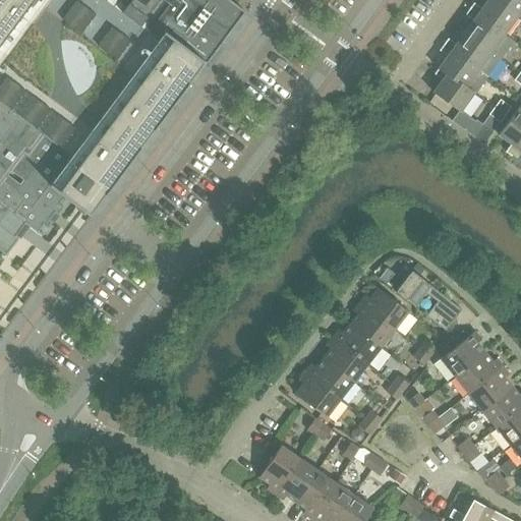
[(89,214),(105,192),(108,194),(129,166),(167,115),(204,65),(245,12),(229,0),(0,0),(0,250),(6,255),(18,238),(14,235),(24,222),(38,232),(43,225),(48,228),(52,222),(50,220),(55,213),(57,215),(62,208),(58,205),(64,196),(89,214)]
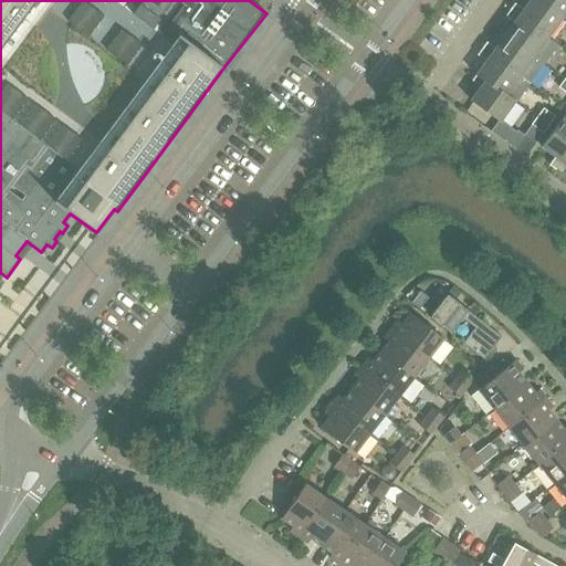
[(514,3),(510,10),(547,38),(562,18),(537,0),(530,0),(523,10),(514,3)]
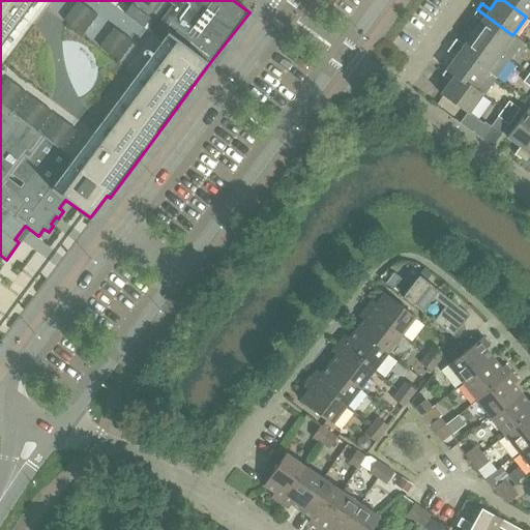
[(529,0),(503,0),(526,17),(529,19),(529,0)]
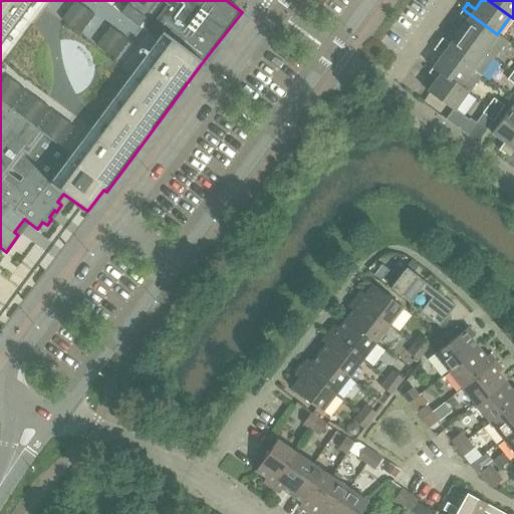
[(507,41),(497,34),(463,9),(459,15),(467,20),(458,32),(494,58),(507,41)]
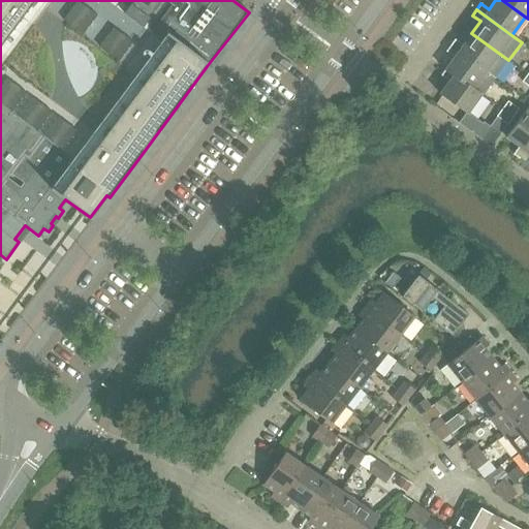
[(455,39),(450,45),(495,79),(508,60),(471,33),(463,45),(455,39)]
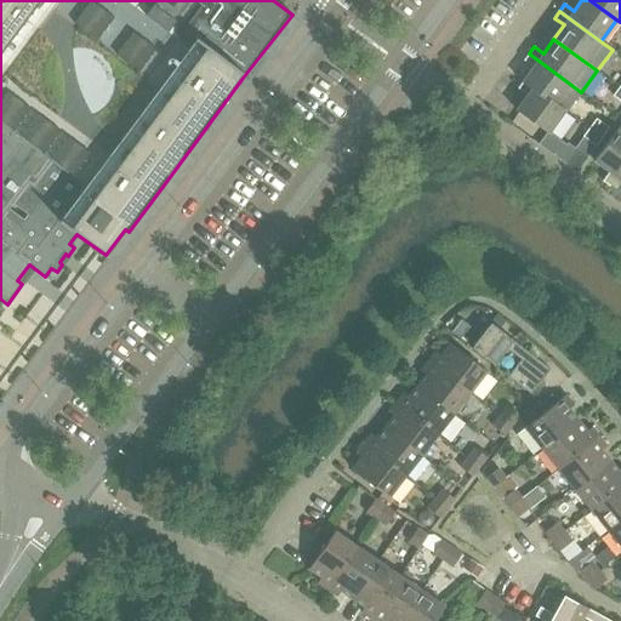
[(523,80),(565,110),(567,112),(581,92),(529,53),(524,60),(533,67),(523,80)]
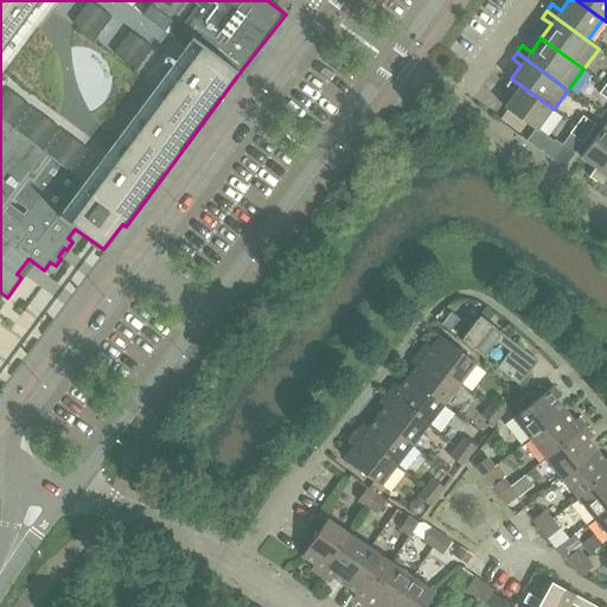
[(553,108),(511,78),(506,87),(515,93),(504,108),(536,131),(553,108)]
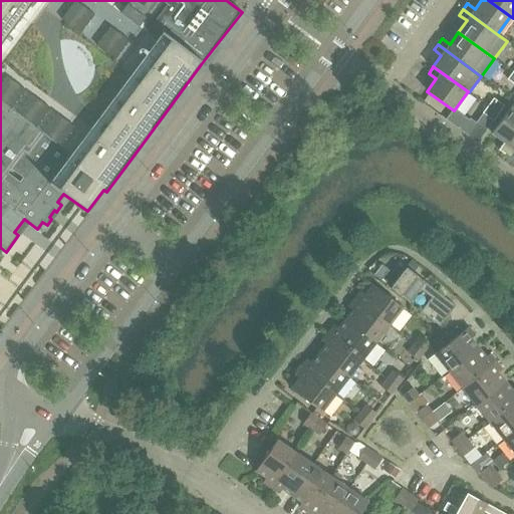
[(493,98),(488,105),(498,113),(504,106),(493,98)]
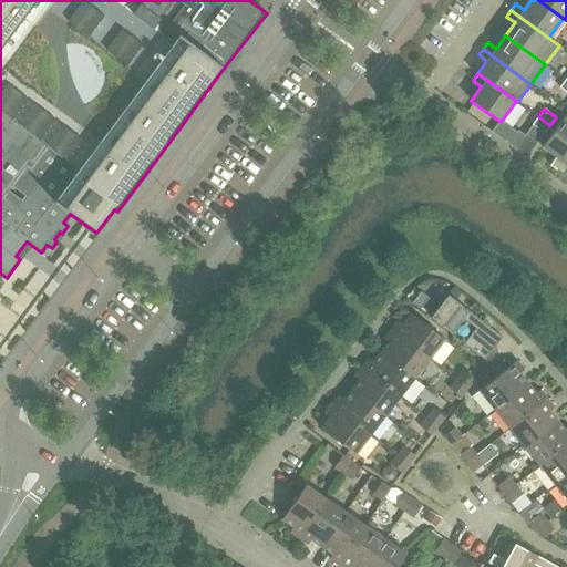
[(566,113),(564,117),(543,146),(556,157),(549,166),(556,171),(566,155),(566,113)]
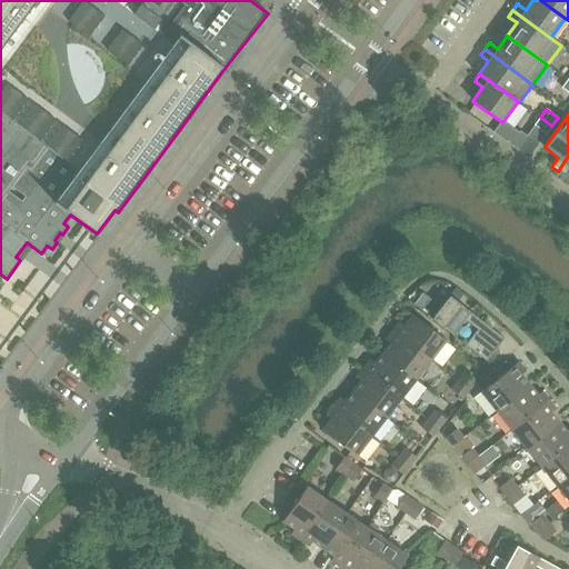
[(546,133),(551,126),(540,117),(533,126),(546,133)]
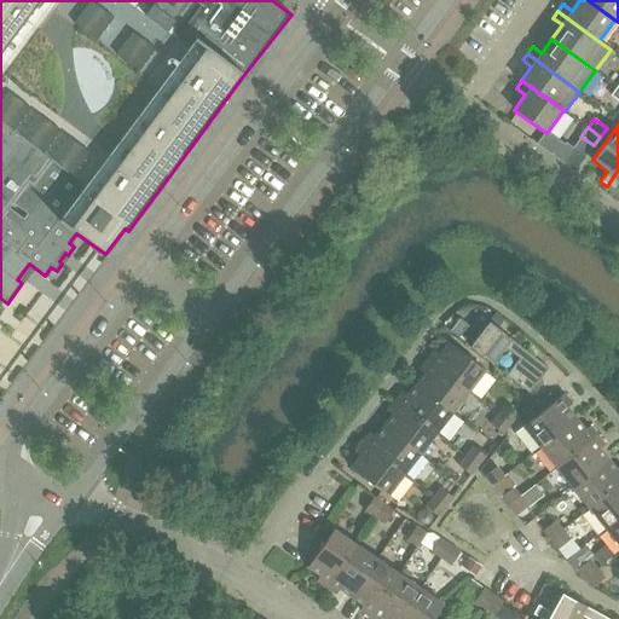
[(574,149),(563,163),(574,171),(585,156),(574,149)]
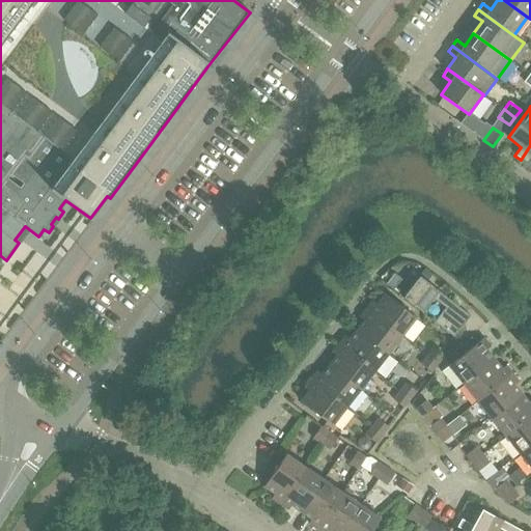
[(530,145),(521,160),(527,164),(530,158),(530,145)]
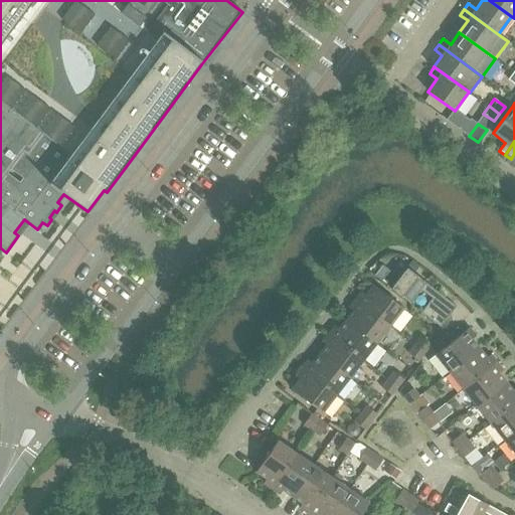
[(382,266),(374,276),(381,281),(389,271),(382,266)]
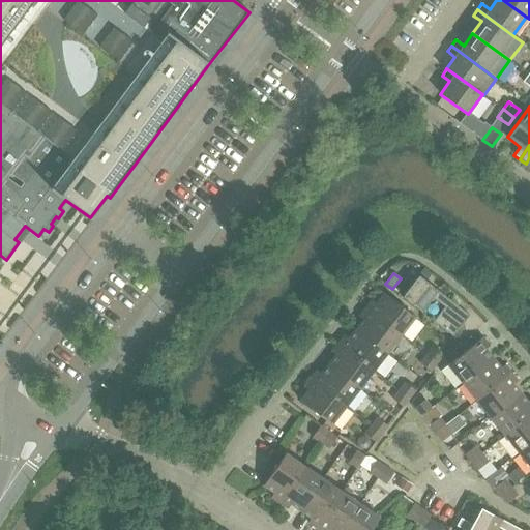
[(418,275),(402,296),(421,312),(433,297),(444,306),(433,321),(452,336),(469,315),(418,275)]
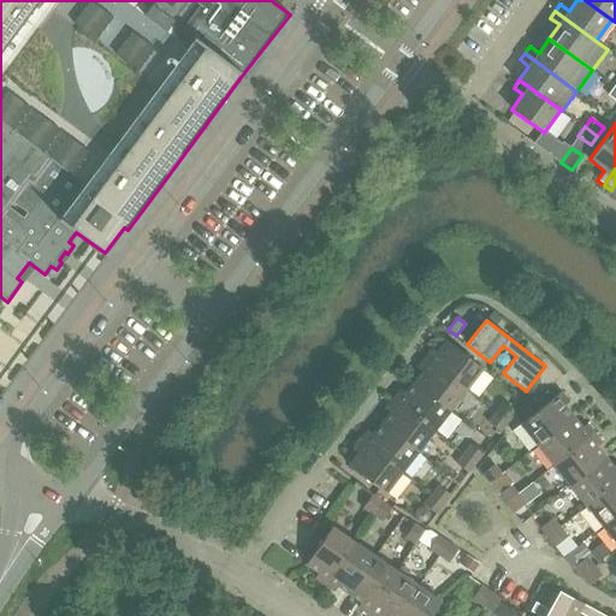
[(425,357),(466,390),(483,368),(446,341),(437,353),(432,349),(425,357)]
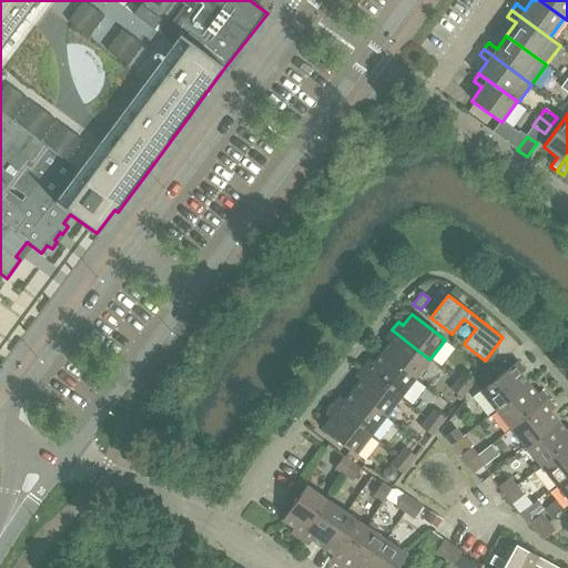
[(415,378),(429,359),(392,330),(385,338),(389,343),(382,353),(415,378)]
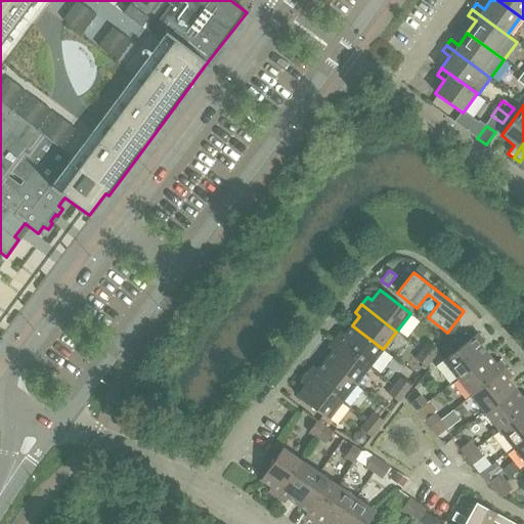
[(368,366),(383,349),(352,325),(345,335),(341,332),(335,339),(368,366)]
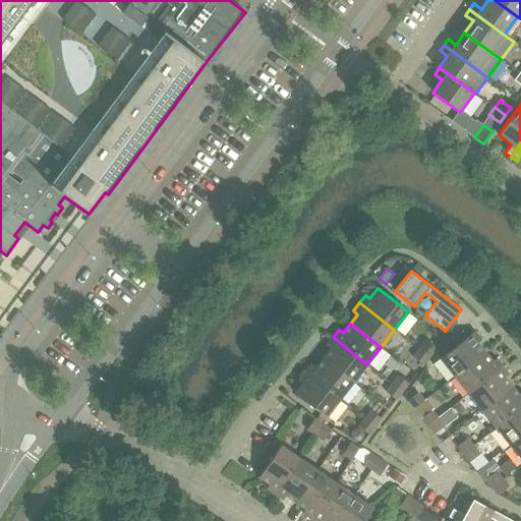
[(440,358),(454,377),(484,352),(476,343),(480,340),(474,332),(440,358)]
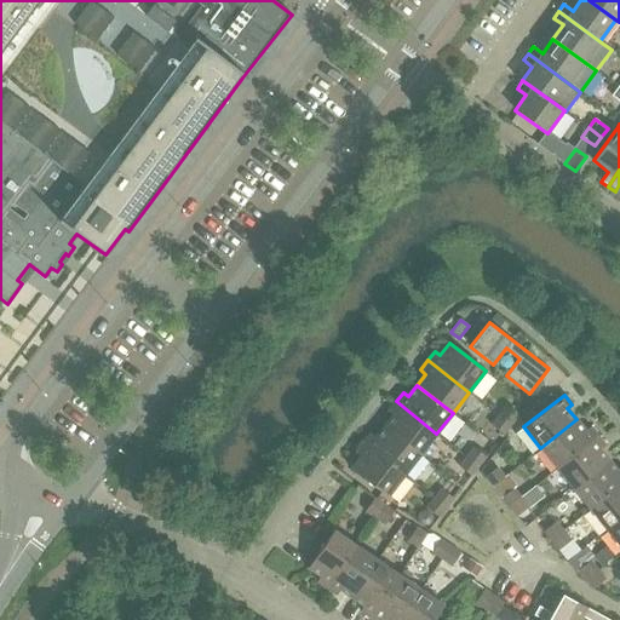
[(384,426),(420,454),(436,434),(396,401),(388,411),(392,415),(384,426)]
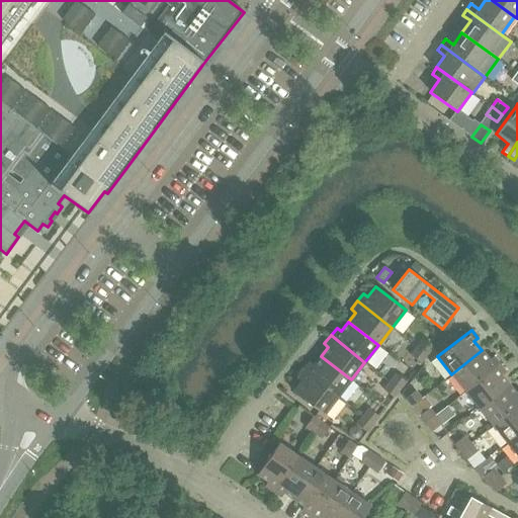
[(423,339),(417,347),(427,355),(433,347),(423,339)]
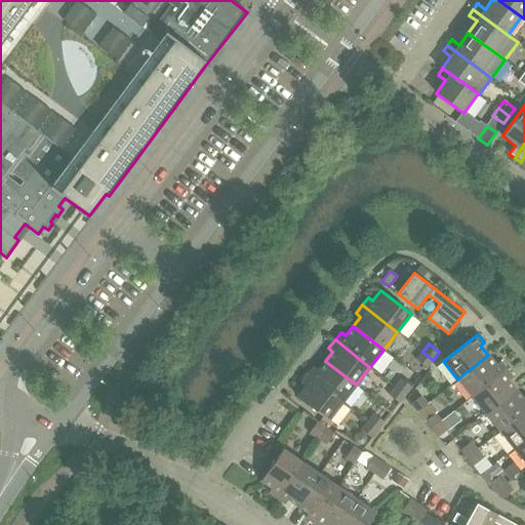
[(427,368),(433,360),(422,352),(416,360),(427,368)]
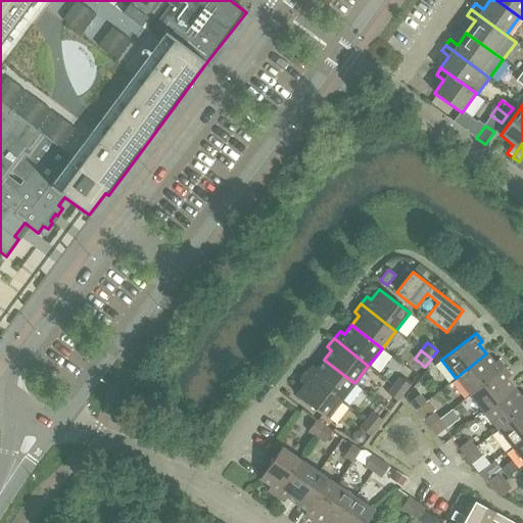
[(456,378),(470,395),(504,368),(497,360),(493,363),(486,353),(456,378)]
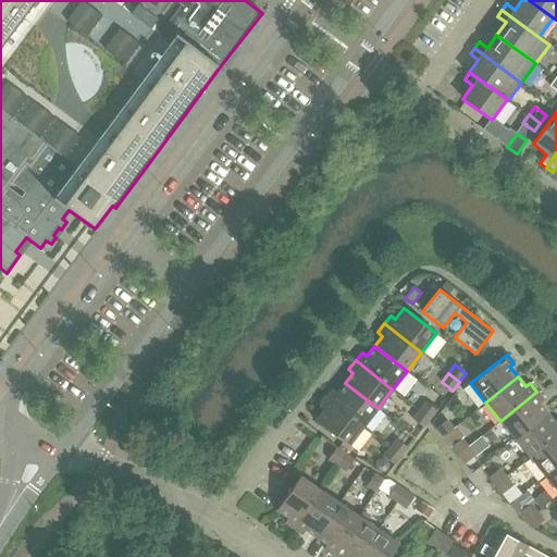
[(363,426),(378,408),(345,383),(337,393),(333,390),(326,398),(363,426)]
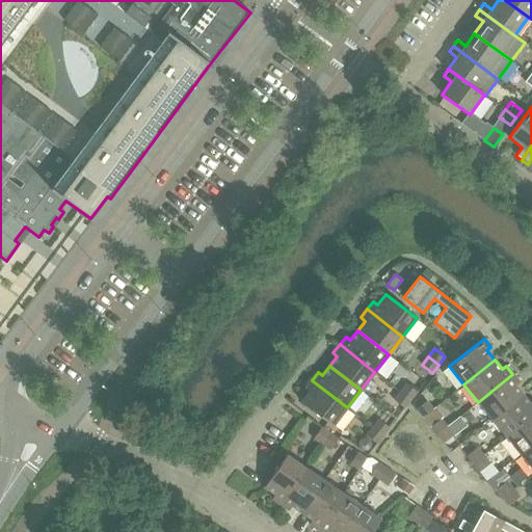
[(512,374),(478,402),(493,420),(523,395),(515,386),(520,382),(512,374)]
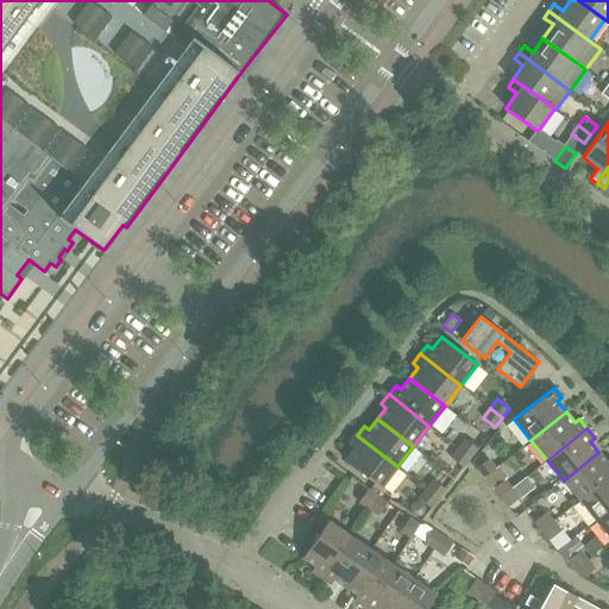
[(397,466),(357,435),(350,444),(355,449),(345,460),(381,488),(397,466)]
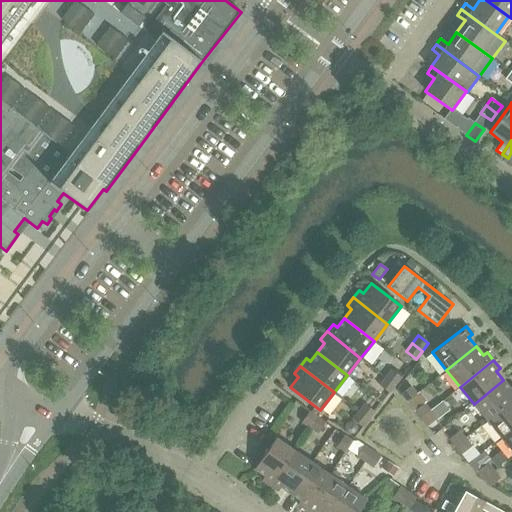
[(385,377),(395,385),(401,378),(391,369),(385,377)]
